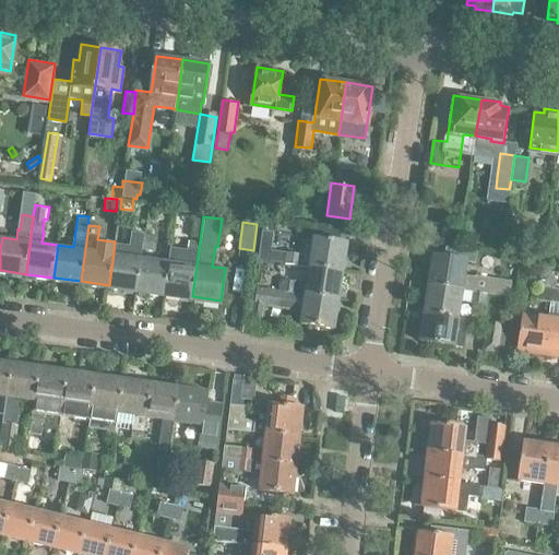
[(109,285),(137,288),(141,257),(142,247),(144,233),(133,231),(131,245),(115,243),(109,285)]
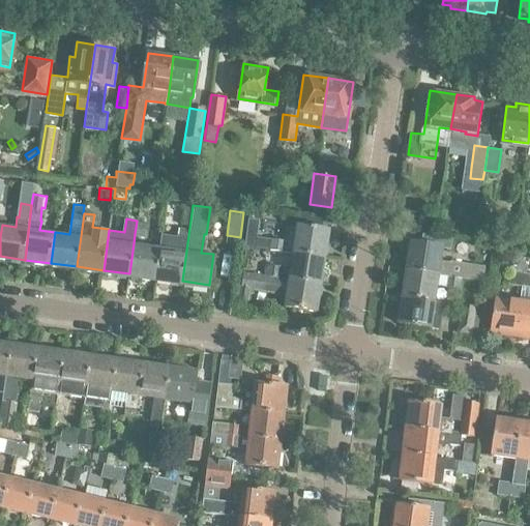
[(137,221),(135,234),(146,236),(148,222),(137,221)]
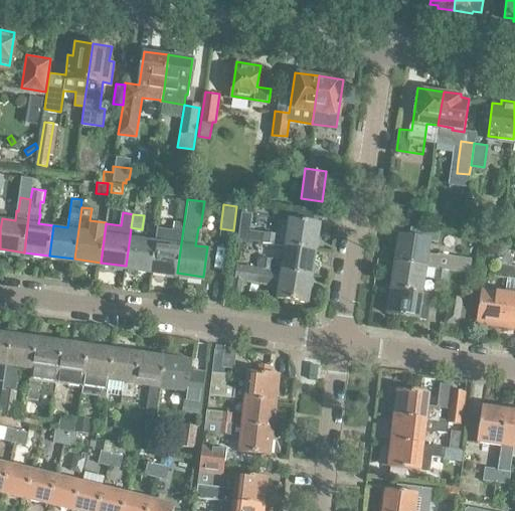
[(237,236),(239,237),(286,244),(317,247),(321,221),(312,220),(297,217),(291,216),(290,218),(279,216),(276,231),(249,227),(238,226),(237,236)]
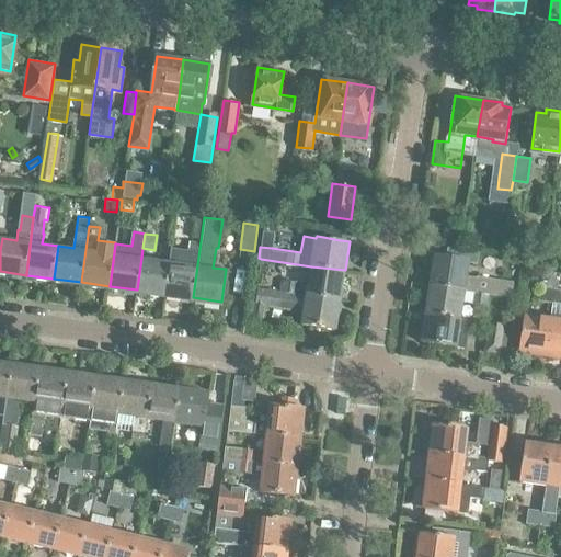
[(164,294),(193,297),(201,241),(189,240),(186,253),(170,251),(169,261),(164,294)]
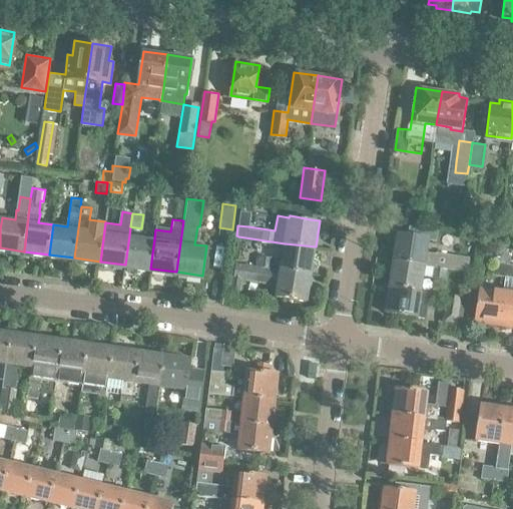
[(395,259),(395,260),(425,265),(433,266),(447,268),(467,271),(469,256),(435,250),(435,251),(427,250),(429,238),(436,239),(438,226),(409,223),(408,233),(399,232),(395,259)]
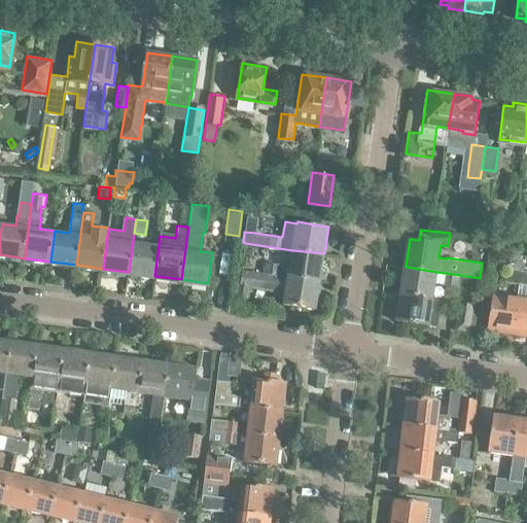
[(129,272),(154,276),(159,245),(143,243),(133,242),(129,272)]
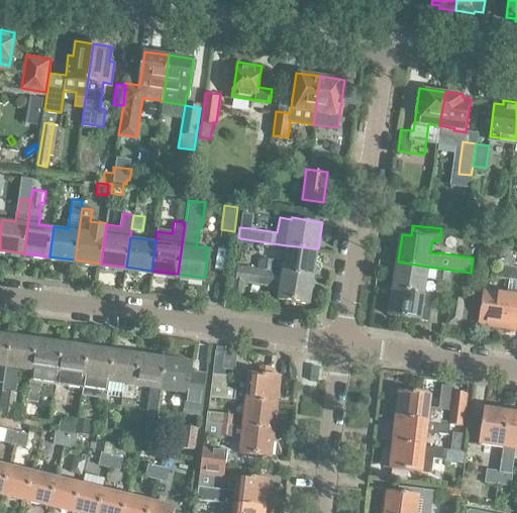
[(259,255),(257,267),(314,274),(318,248),(287,245),(285,260),(275,258),(275,259),(259,255)]
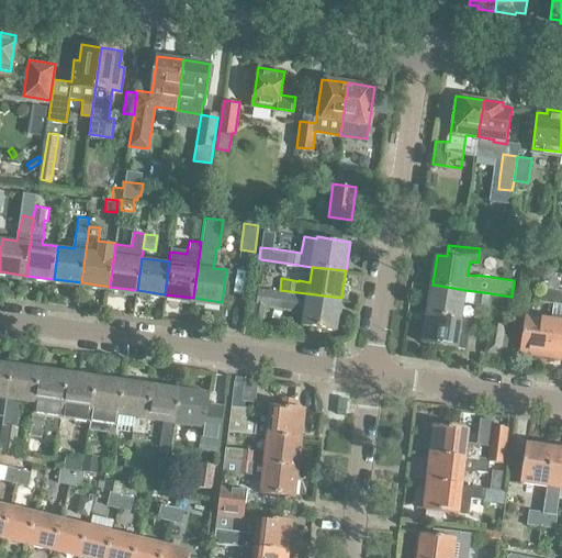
[(433,285),(428,311),(461,316),(463,301),(465,290),(433,285)]
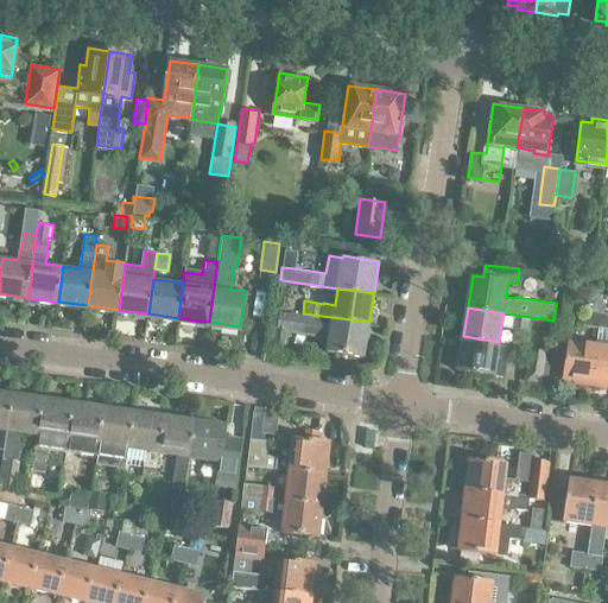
[(583,324),(599,327),(601,311),(586,309),(583,324)]
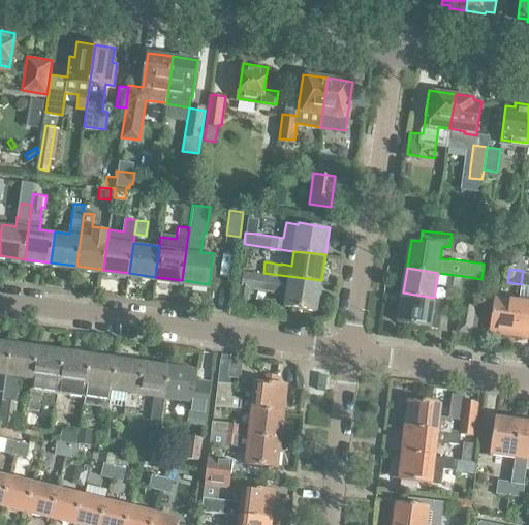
[(239,283),(237,297),(239,298),(248,299),(250,286),(287,292),(286,302),(317,307),(321,280),(263,273),(244,270),(242,283),(239,283)]
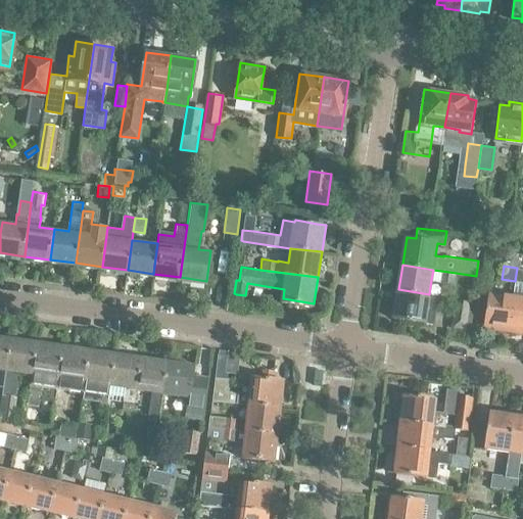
[(454,283),(456,273),(441,271),(440,281),(454,283)]
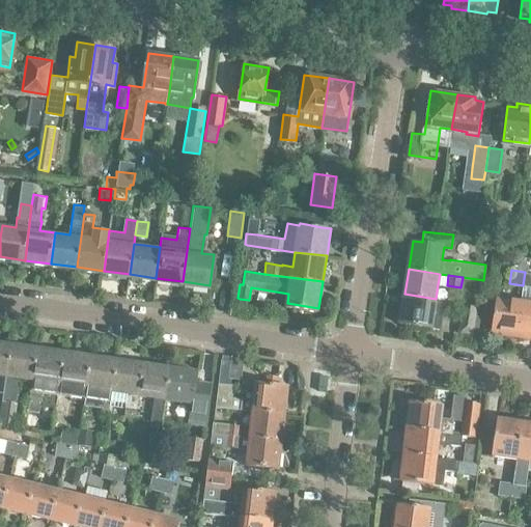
[(404,294),(400,321),(441,327),(445,301),(436,300),(436,299),(404,294)]
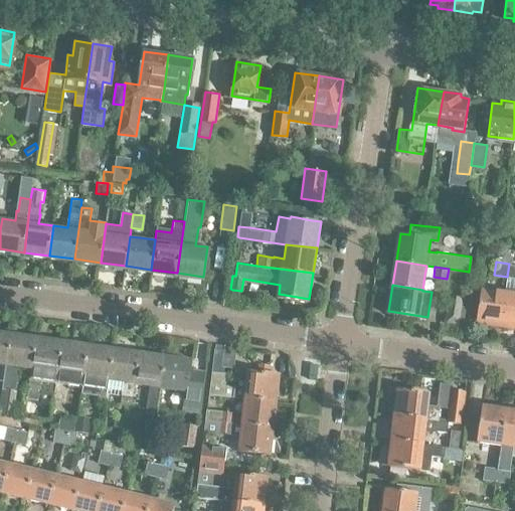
[(474,287),(473,294),(481,295),(478,319),(500,322),(505,291),(482,287),(482,288),(474,287)]
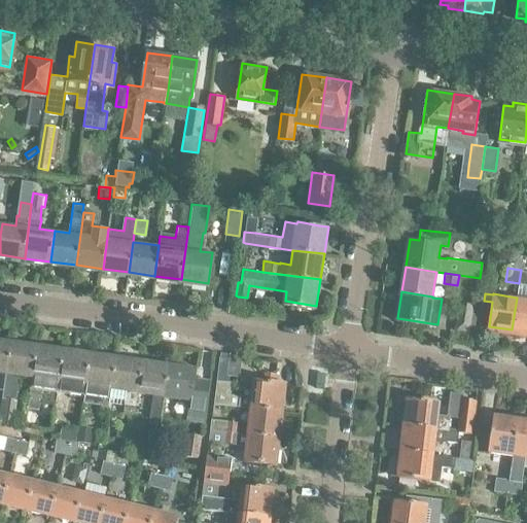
[(526,332),(526,299),(517,298),(512,329),(526,332)]
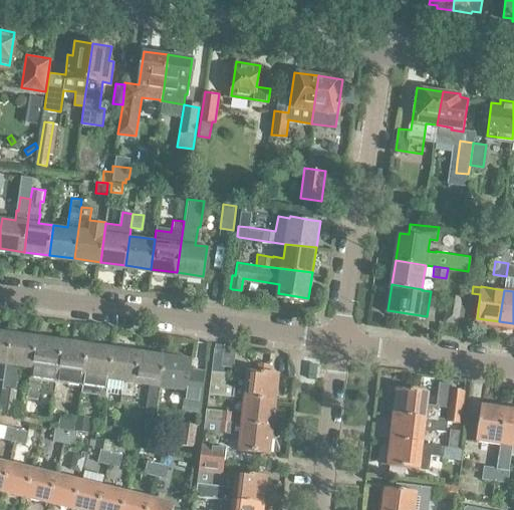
[(462,296),(449,294),(445,320),(458,322),(462,296)]
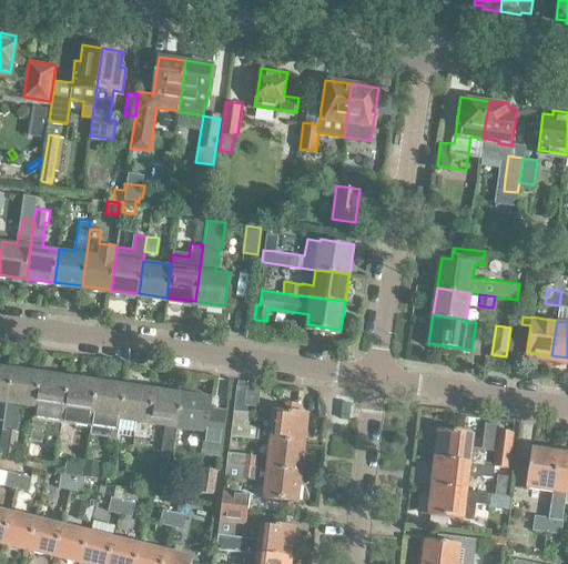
[(0,401),(7,403),(12,365),(0,363),(0,401)]
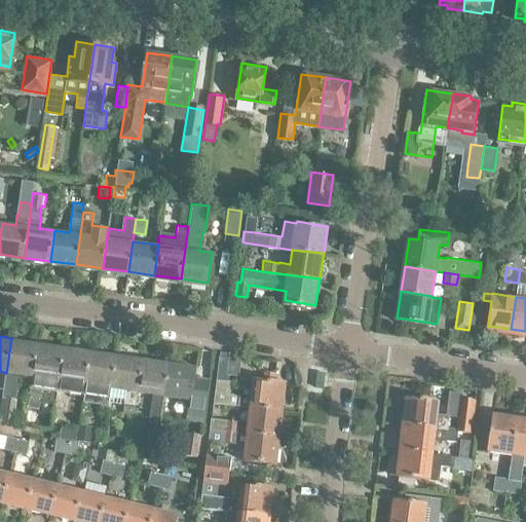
[(0,409),(0,420),(13,423),(16,398),(15,398),(20,375),(32,376),(37,342),(11,338),(6,373),(0,409)]
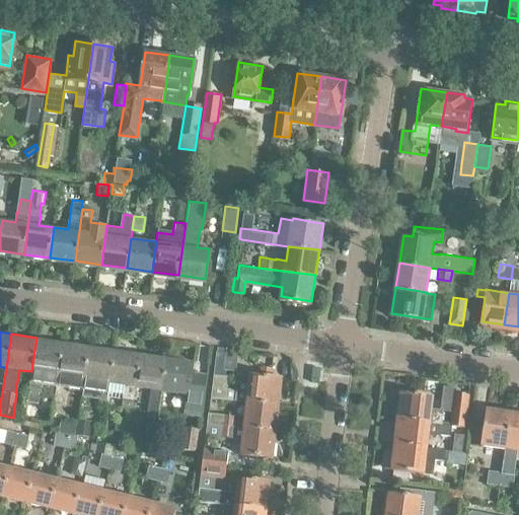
[(31,371),(27,400),(38,401),(41,384),(42,384),(43,373),(58,375),(62,342),(36,338),(31,371)]
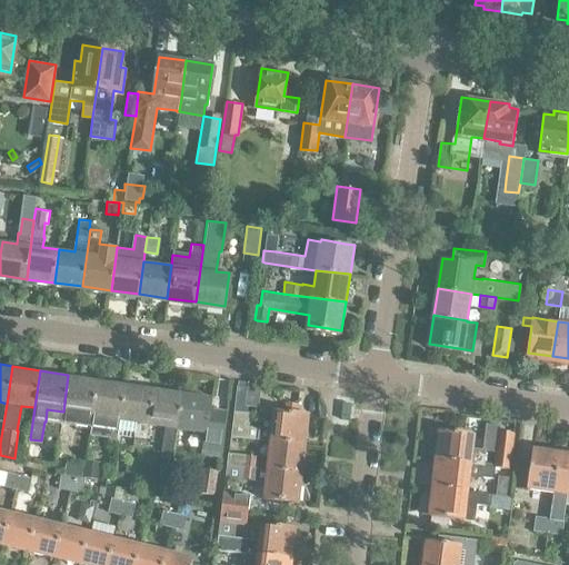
[(61,422),(90,426),(97,379),(68,375),(63,412),(61,422)]
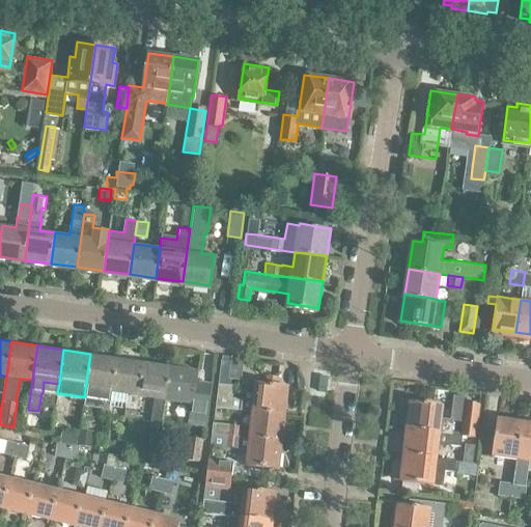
[(90,354),(84,397),(110,401),(112,392),(117,358),(90,354)]
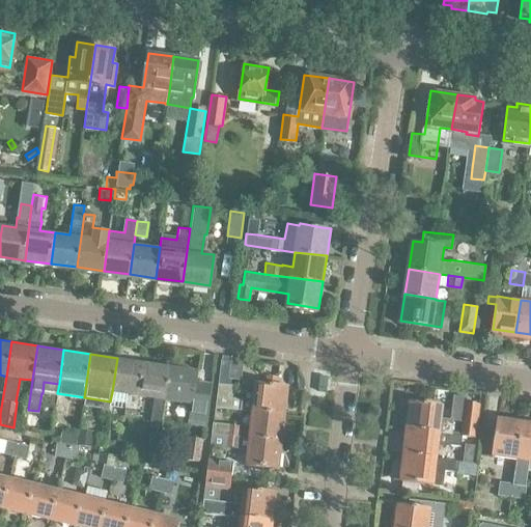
[(126,401),(137,404),(139,396),(144,361),(117,358),(112,392),(127,394),(126,401)]
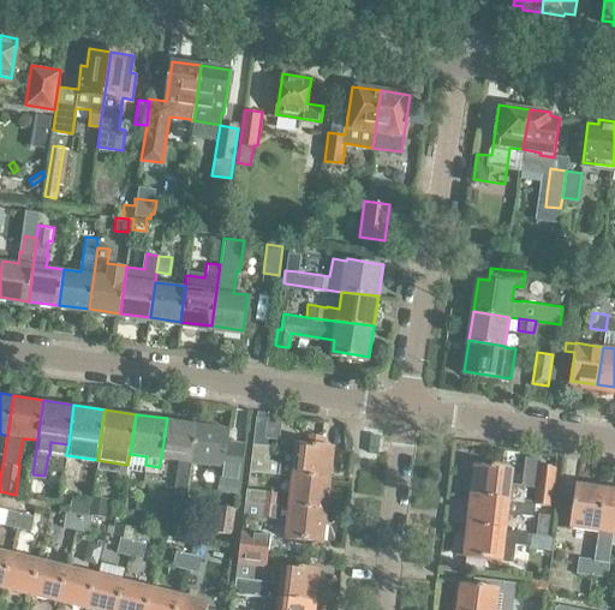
[(167,418),(161,459),(195,464),(201,424),(167,418)]
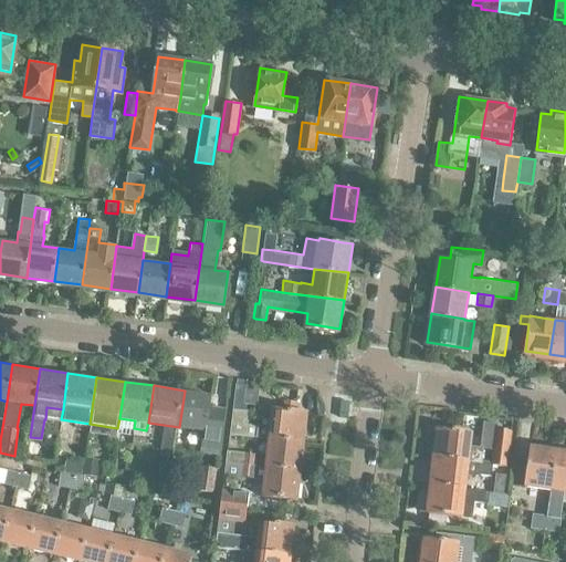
[(211,394),(185,391),(179,427),(206,430),(211,394)]
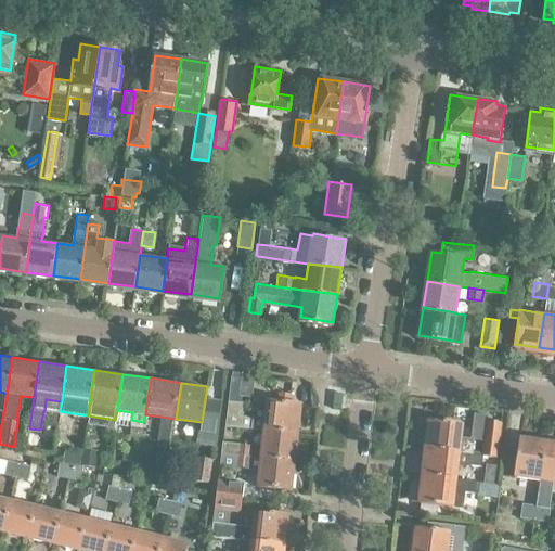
[(226,424),(262,428),(262,427),(298,431),(301,402),(291,401),(292,393),(278,391),(276,399),(266,398),(265,408),(253,407),(253,414),(242,414),(244,401),(229,399),(226,424)]
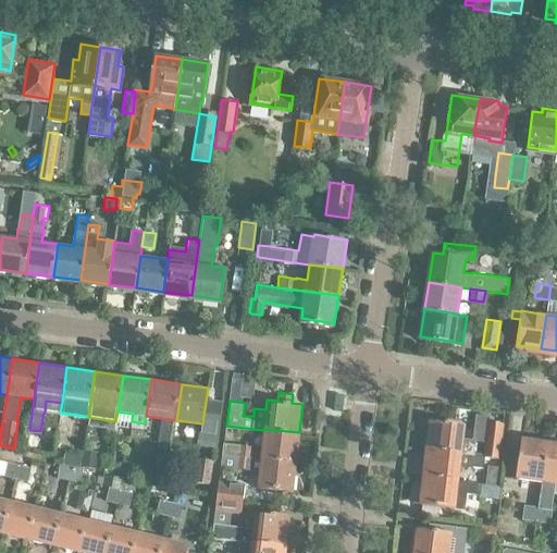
[(343,408),(344,393),(335,392),(333,408),(343,408)]
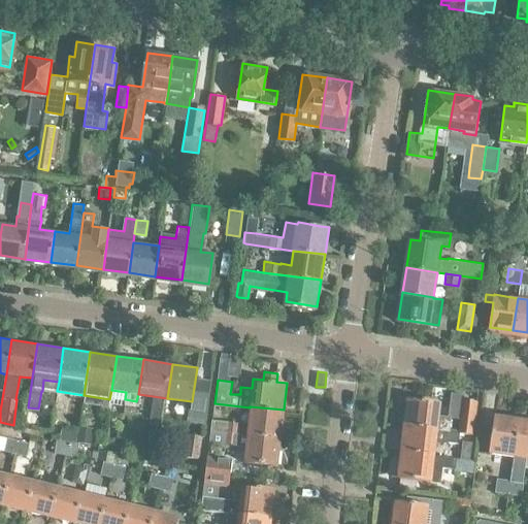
[(405,424),(405,426),(449,431),(451,416),(440,415),(441,401),(408,397),(405,424)]
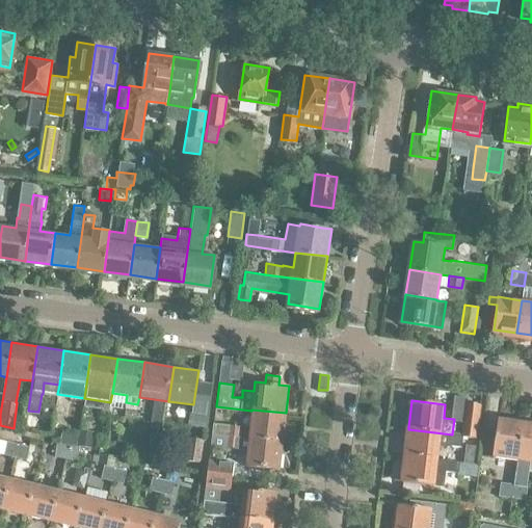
[(481,403),(464,401),(460,434),(477,437),(481,403)]
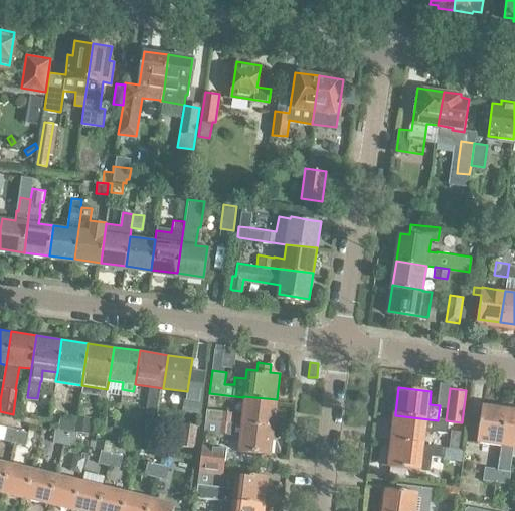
[(133,391),(122,389),(120,403),(131,405),(133,391)]
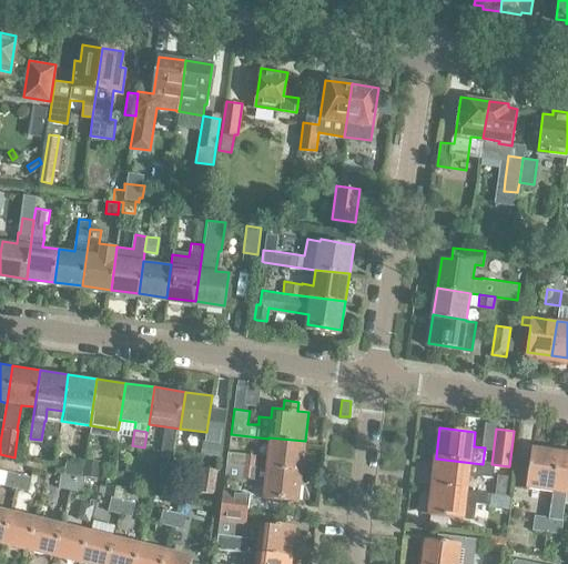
[(176,435),(163,434),(161,450),(173,452),(176,435)]
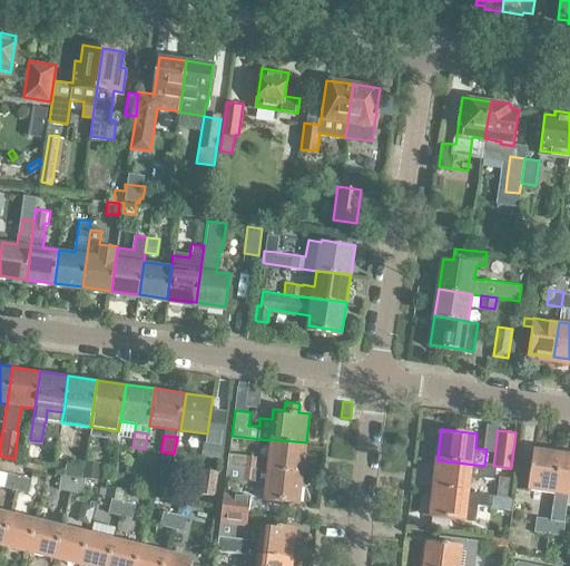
[(269,440),(266,468),(303,471),(306,442),(269,439),(269,440)]
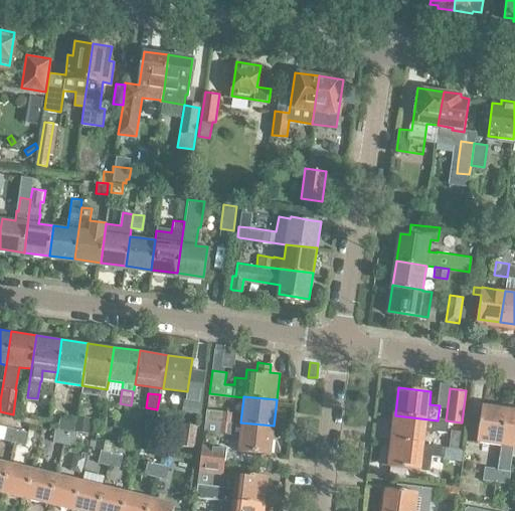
[(200,401),(186,399),(179,444),(194,447),(200,401)]
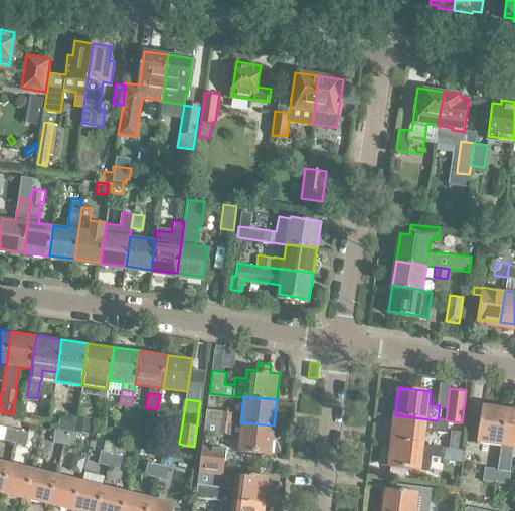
[(476,442),(501,446),(507,408),(482,403),(476,442)]
